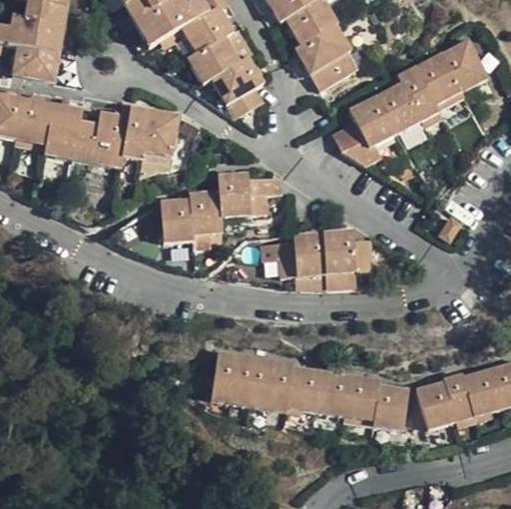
[(53,42),(61,43),(68,0),(29,0),(26,16),(13,14),(11,27),(8,46),(18,48),(12,74),(55,81),(59,53),(51,53),(53,42)]
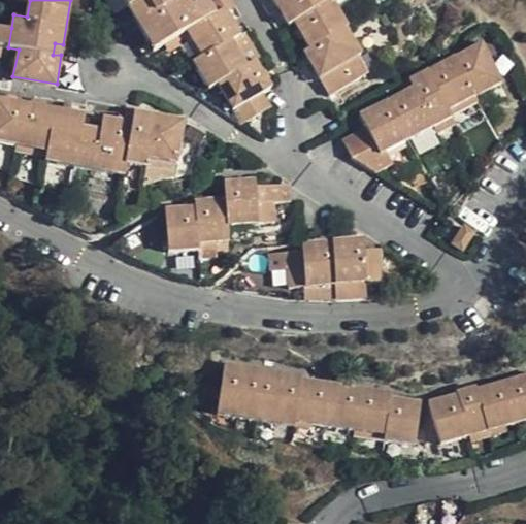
[(125,0),(149,38),(156,34),(161,43),(188,27),(202,54),(193,59),(208,87),(220,80),(241,121),(271,105),(263,90),(270,86),(255,58),(245,63),(231,38),(239,32),(225,6),(214,10),(207,0),(196,0),(189,4),(187,0),(172,0),(125,0)]
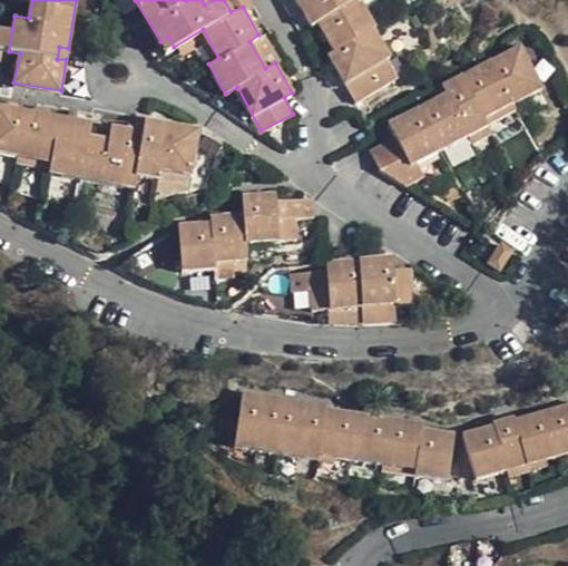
[(296,0),(312,25),(319,20),(334,48),(329,52),(354,99),(395,76),(385,59),(389,57),(372,28),(376,27),(361,0),(296,0)]
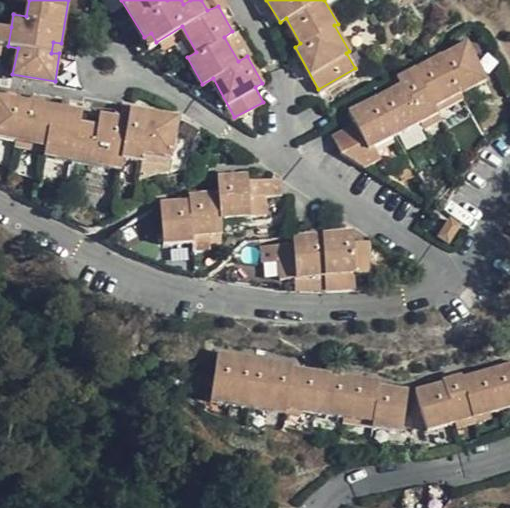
[(0,25),(0,43),(2,44),(8,46),(11,27),(0,25)]
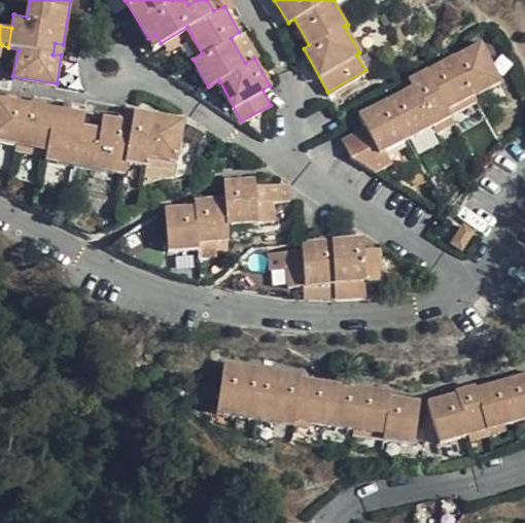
[(154,46),(161,43),(155,34),(148,38),(154,46)]
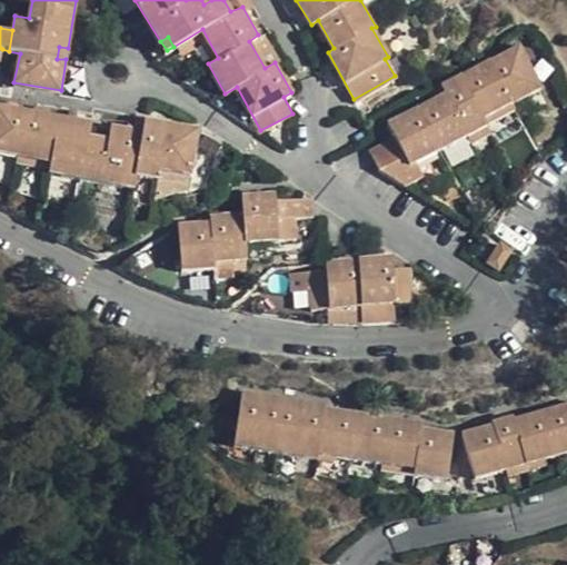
[(486,124),(485,120),(481,115),(513,100),(539,85),(518,45),(440,85),(444,93),(388,122),(408,164),(486,124)]
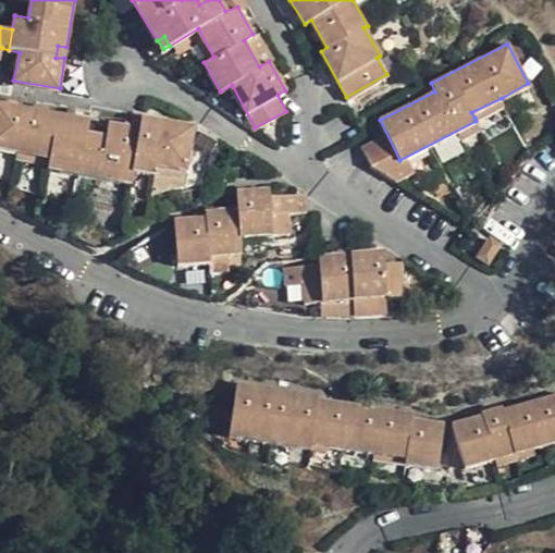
[(64,58),(66,47),(58,46),(56,58),(64,58)]
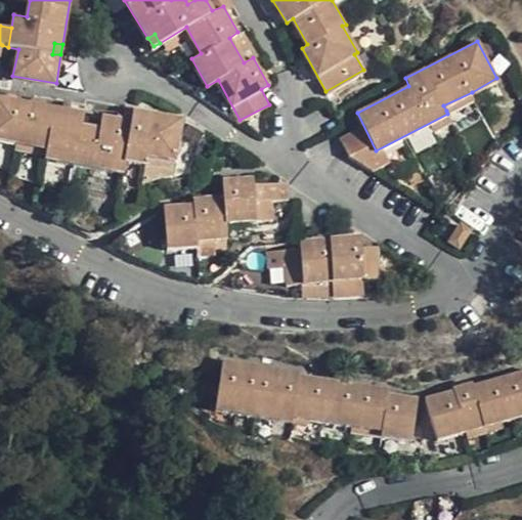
[(474,97),(472,92),(443,105),(446,111),(474,97)]
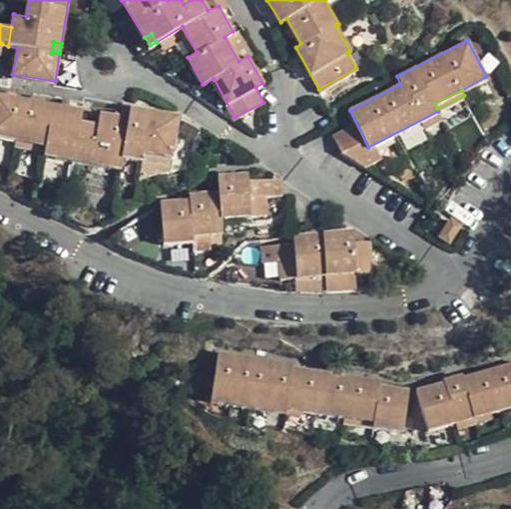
[(81,121),(83,108),(0,92),(0,135),(45,144),(44,154),(121,167),(123,156),(141,159),(143,151),(173,156),(179,117),(130,108),(128,117),(99,112),(98,123),(81,121)]
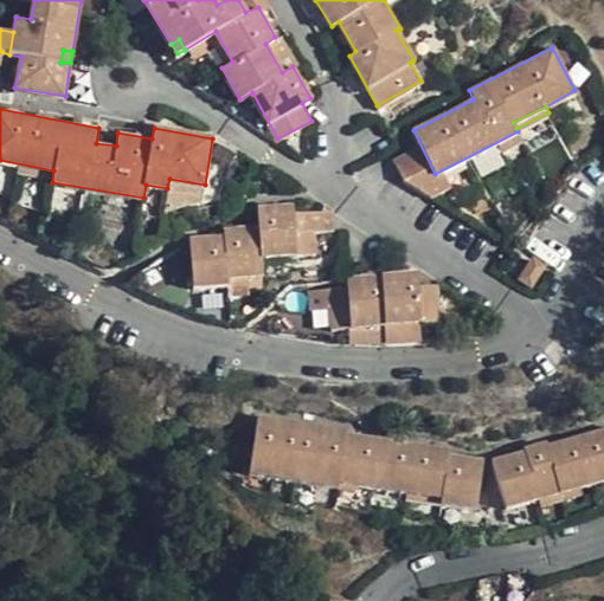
[(192,285),(227,283),(226,275),(249,273),(262,273),(261,254),(316,251),(314,230),(333,227),(333,208),(294,209),(294,204),(257,206),(258,224),(223,226),(223,234),(191,237),(192,285)]
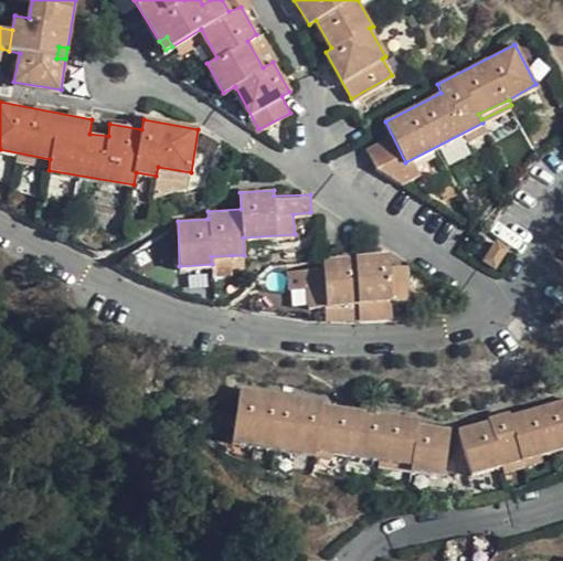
[(507,246),(496,239),(484,257),(496,264),(507,246)]
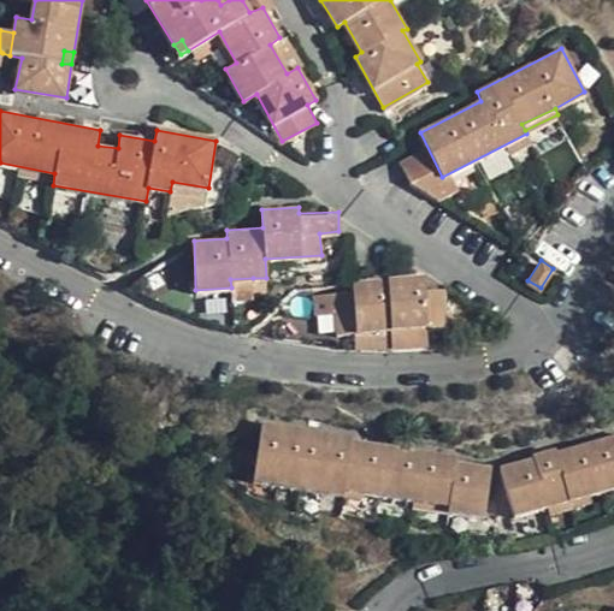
[(337,330),(354,330),(390,328),(426,325),(444,325),(443,288),(425,289),(424,276),(352,279),(353,289),(313,292),(313,310),(335,309),(337,330)]
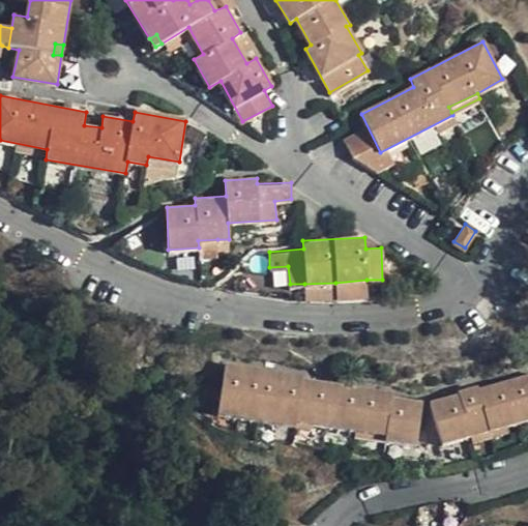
[(217,247),(217,239),(198,240),(199,247),(217,247)]
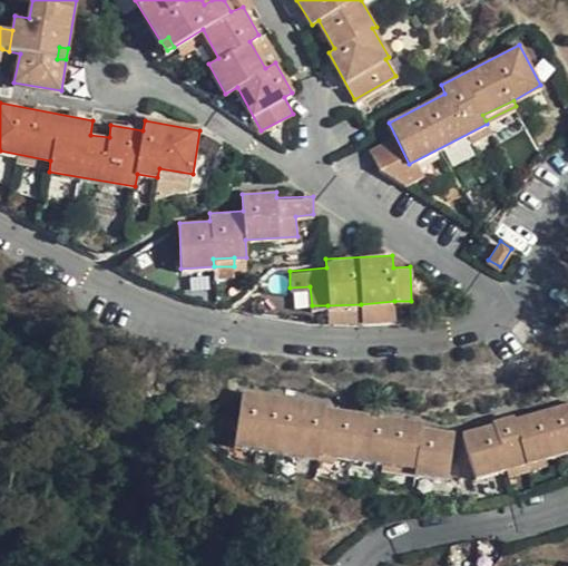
[(394,318),(394,301),(361,304),(362,319),(394,318)]
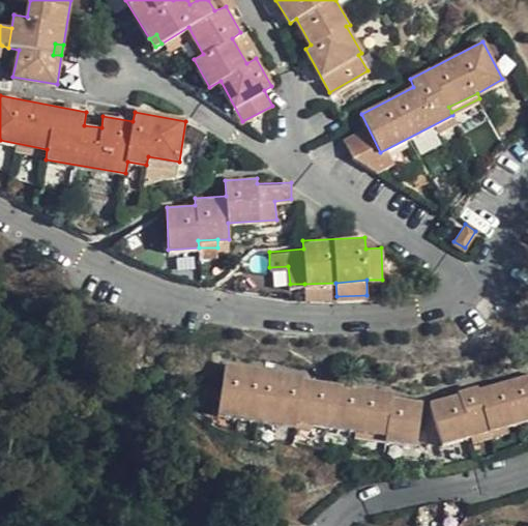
[(336,296),(335,283),(304,284),(305,297),(336,296)]
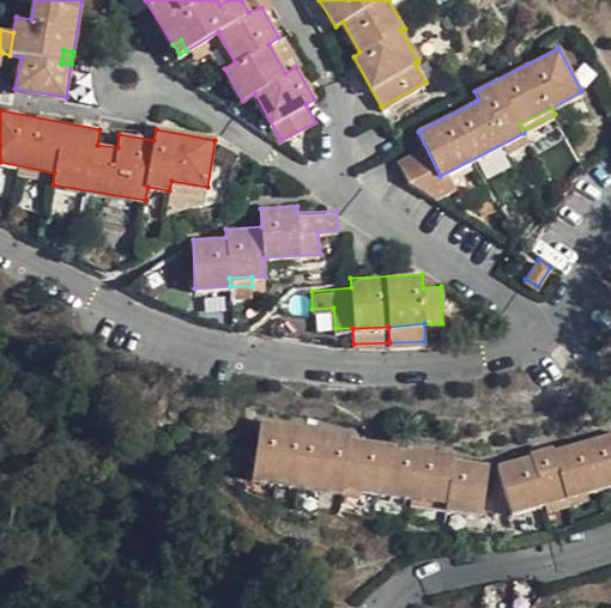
[(445,502),(445,509),(479,514),(488,466),(453,460),(455,454),(350,438),(350,433),(260,420),(252,478),(343,493),(344,486),(360,488),(410,497),(445,502)]
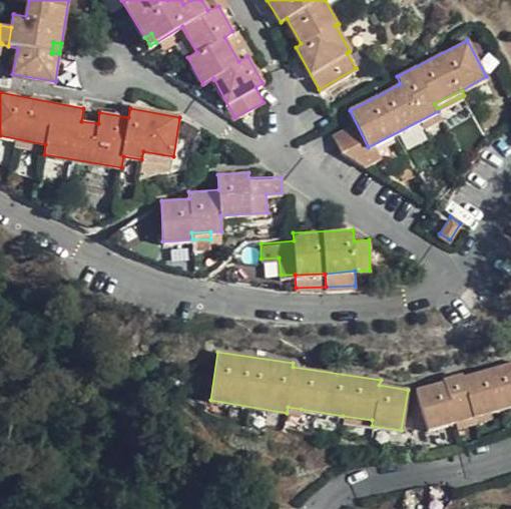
[(443,378),(444,381),(416,388),(427,427),(510,405),(510,363),(464,376),(463,373),(443,378)]
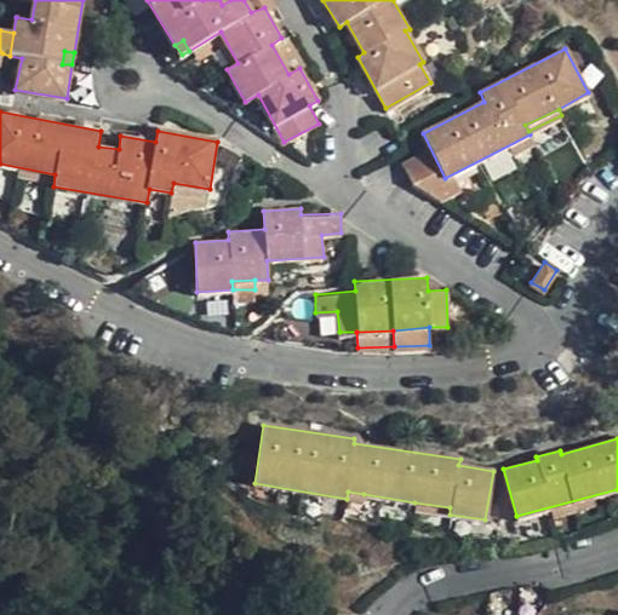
[(415,509),(450,515),(450,507),(415,503),(415,509)]
